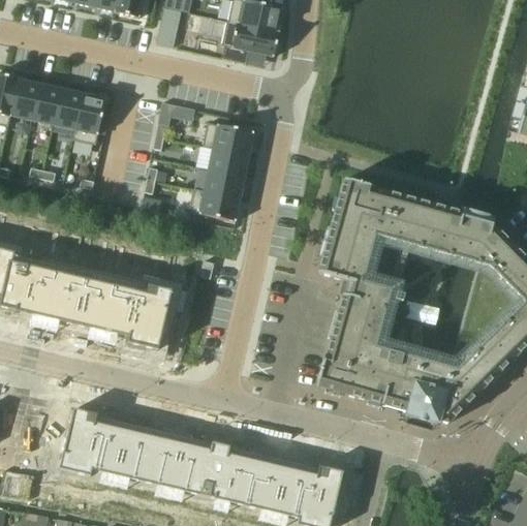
[(95,0),(94,7),(115,11),(115,12),(117,12),(119,0),(95,0)]
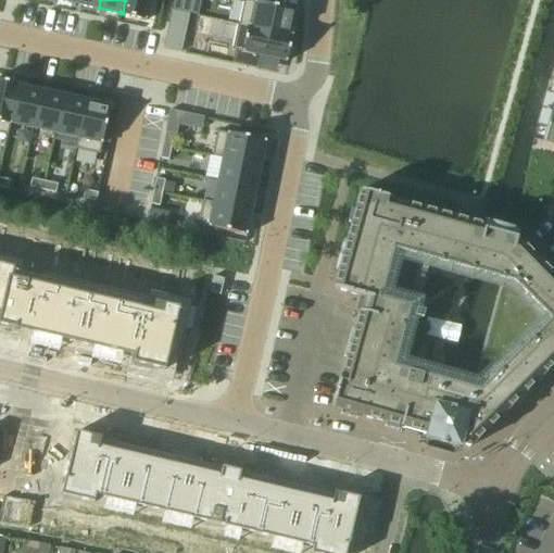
[(125,0),(123,13),(147,19),(150,0),(125,0)]
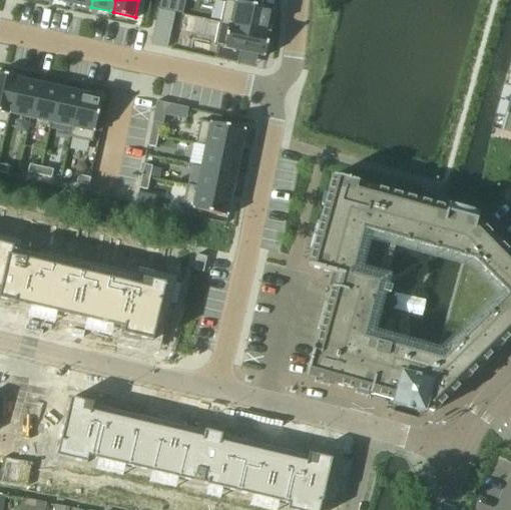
[(224,0),(220,20),(272,31),(277,5),(254,0),(224,0)]
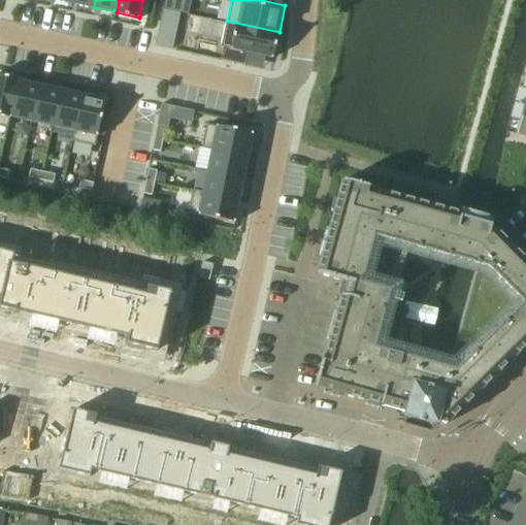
[(227,21),(222,48),(273,60),(280,32),(227,21)]
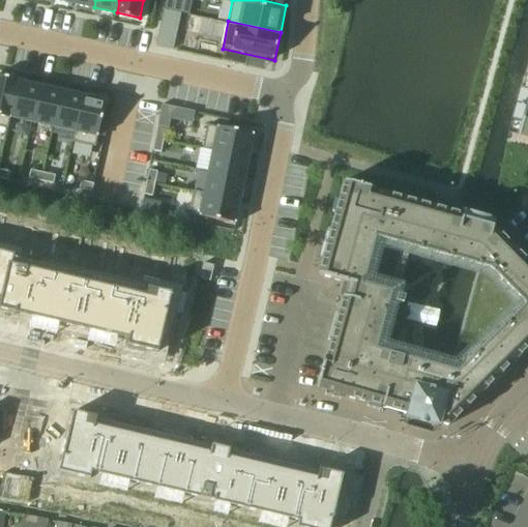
[(0,75),(0,124),(8,127),(11,116),(19,80),(19,79),(0,75)]
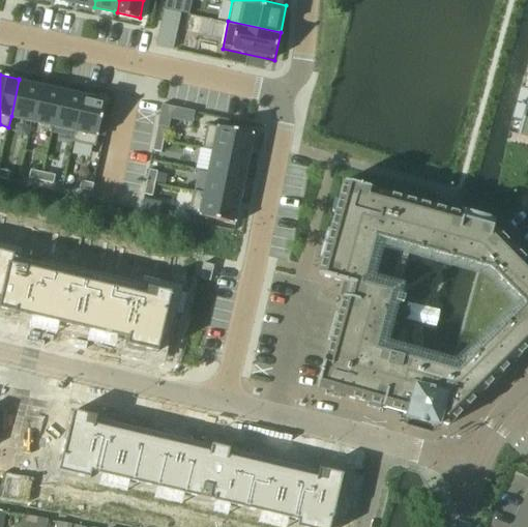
[(19,80),(11,116),(33,121),(40,84),(19,80)]
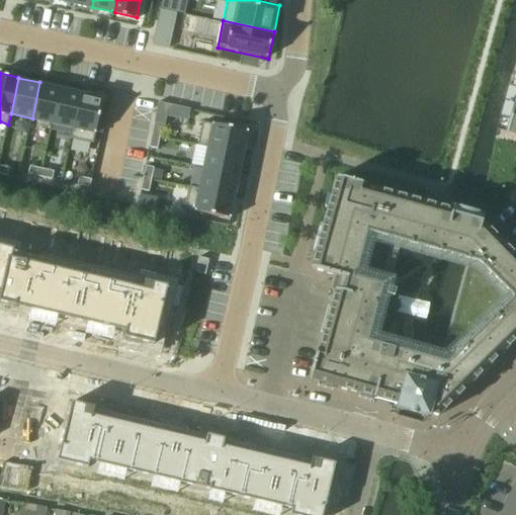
[(39,82),(32,118),(53,122),(61,87),(39,82)]
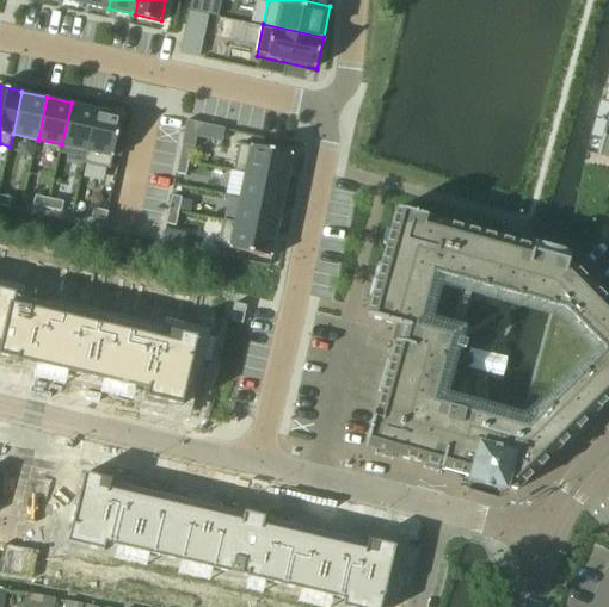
[(72,103),(62,144),(86,149),(88,150),(98,109),(72,103)]
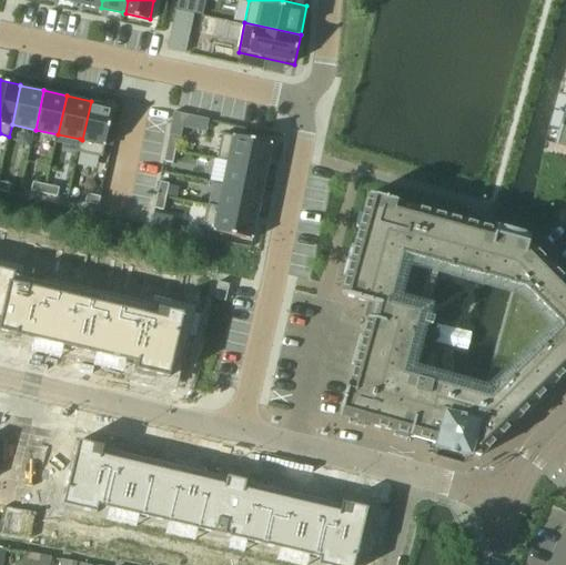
[(80,139),(78,150),(80,150),(103,155),(114,106),(91,101),(82,140),(80,139)]
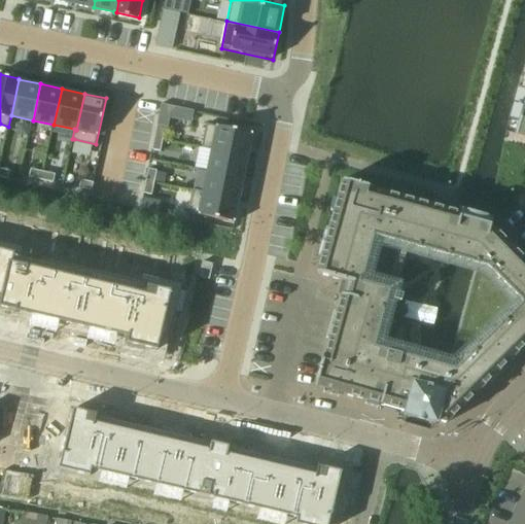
[(524,97),(515,135),(524,137),(524,97)]
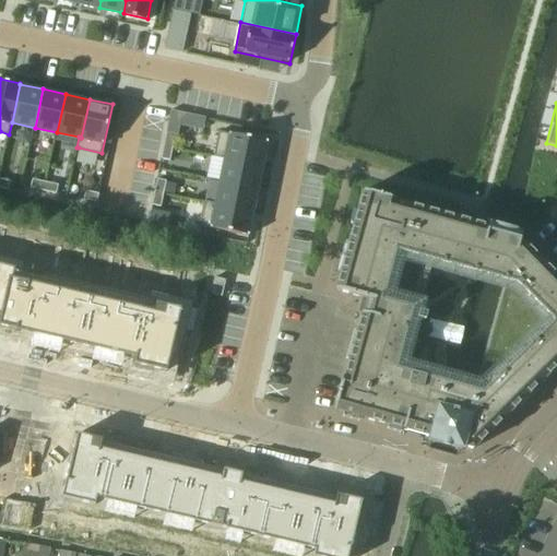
[(220,130),(214,155),(225,157),(263,165),(269,140),(220,130)]
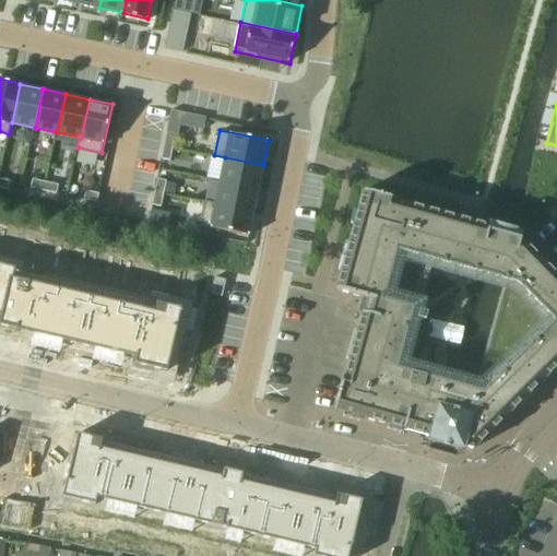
[(167,131),(165,143),(174,145),(176,132),(167,131)]
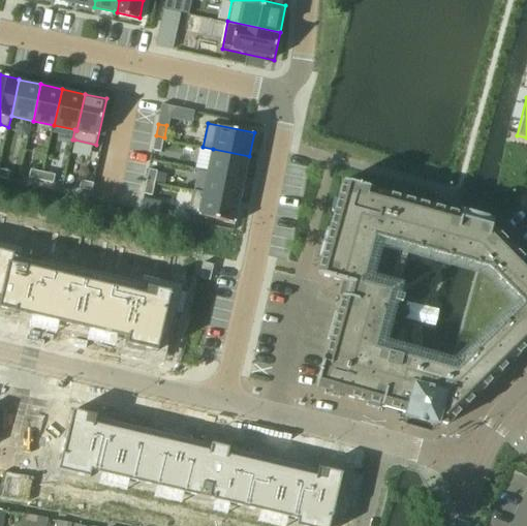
[(156,135),(153,149),(161,150),(164,137),(156,135)]
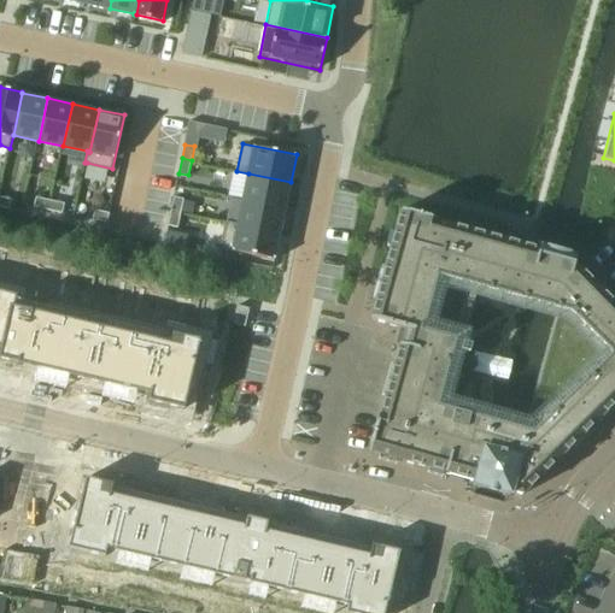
[(249,174),(242,198),(286,206),(291,182),(249,174)]
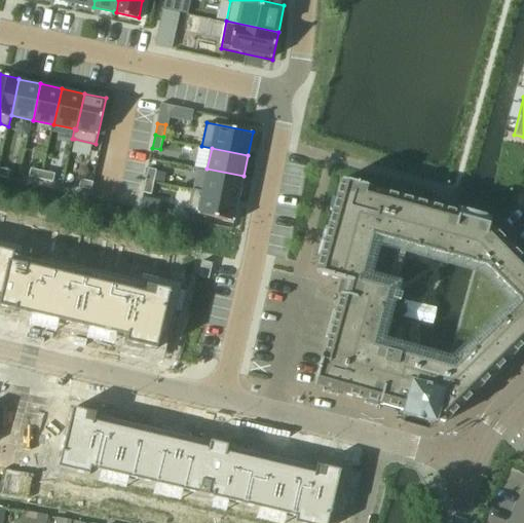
[(0,165),(0,175),(9,177),(10,169),(0,165)]
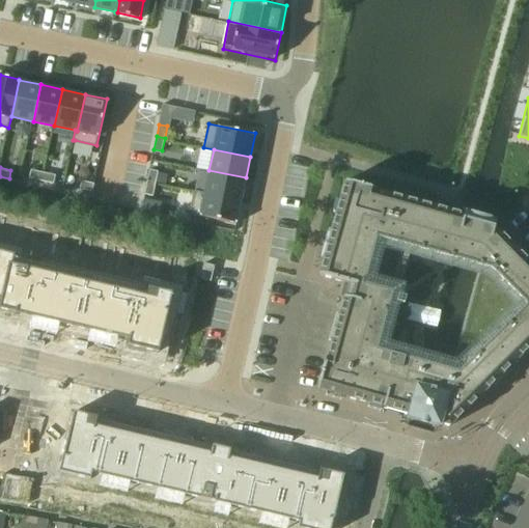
[(31,168),(30,176),(42,179),(44,171),(31,168)]
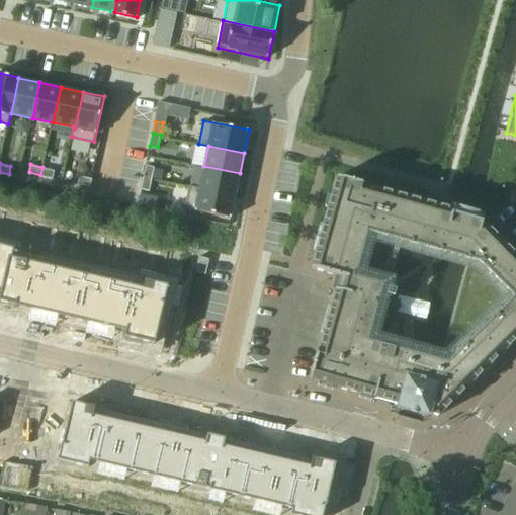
[(147,164),(144,176),(153,177),(155,166),(147,164)]
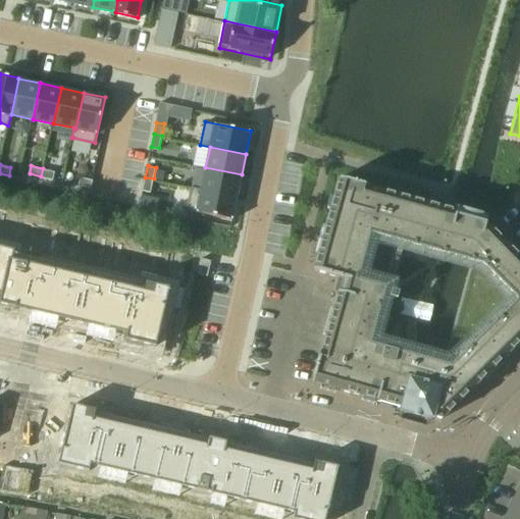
[(205,167),(201,188),(238,195),(242,174),(205,167)]
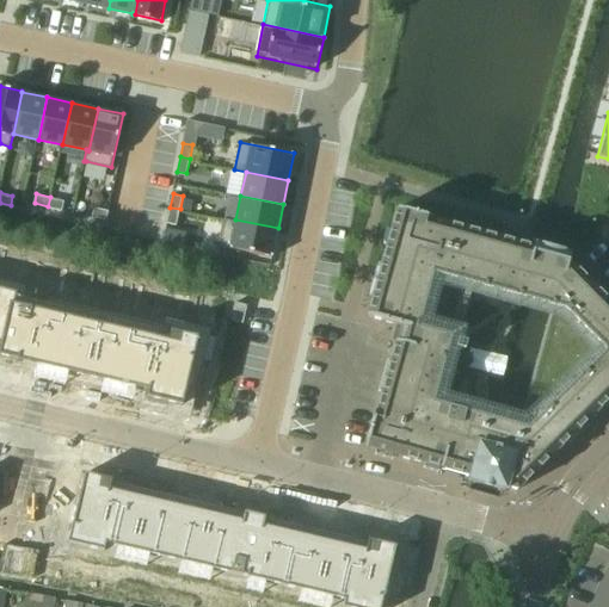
[(50,197),(48,206),(62,209),(65,199),(50,197)]
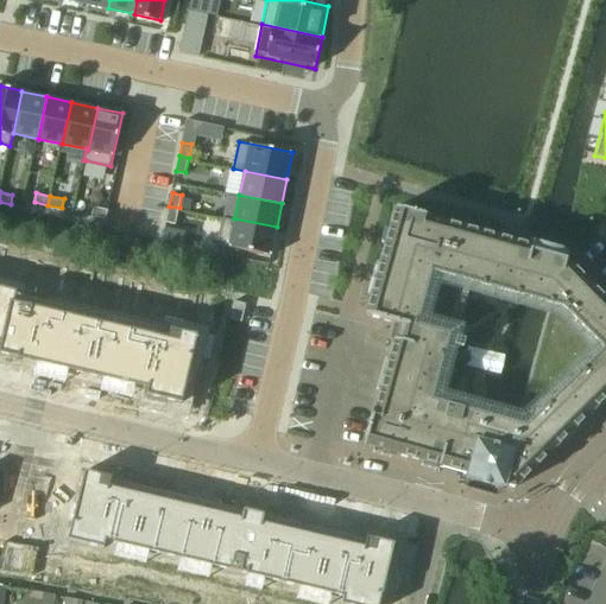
[(94,205),(92,215),(106,217),(108,208),(94,205)]
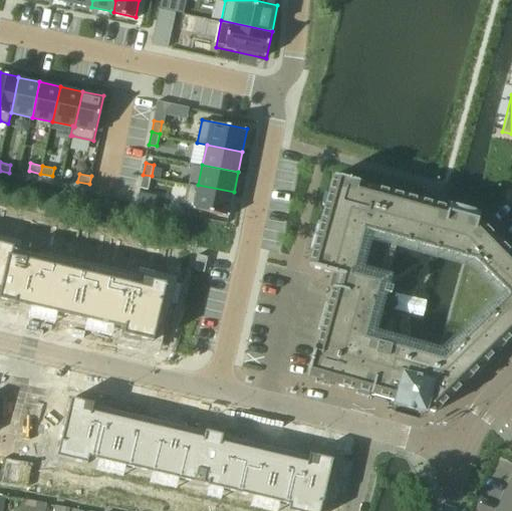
[(143,175),(141,187),(149,189),(152,176),(143,175)]
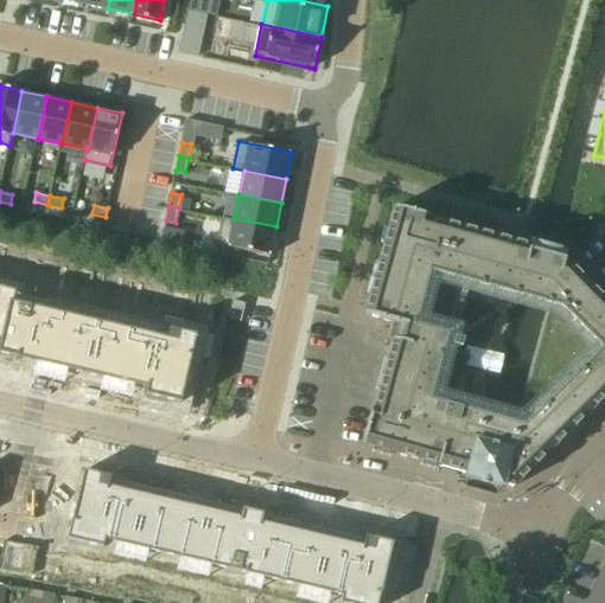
[(400,322),(396,338),(394,338),(375,406),(374,405),(363,443),(466,472),(466,475),(465,478),(469,479),(498,487),(502,488),(503,482),(514,485),(587,414),(604,395),(604,297),(574,267),(565,258),(567,250),(567,249),(537,241),(532,239),(529,244),(528,243),(515,241),(432,217),(432,216),(395,206),(379,263),(375,276),(367,307),(365,313),(400,322)]
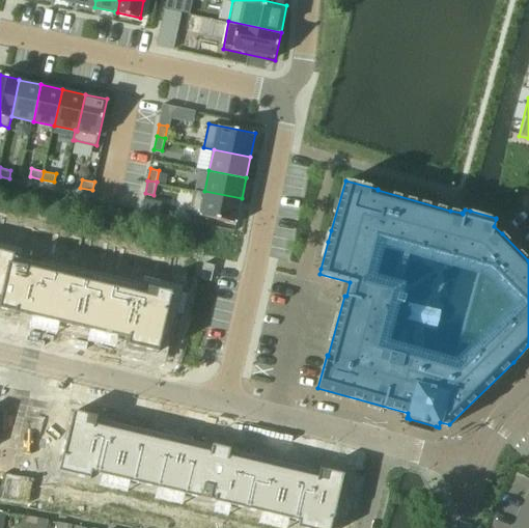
[(195,189),(190,213),(237,222),(242,198),(204,191),(195,189)]
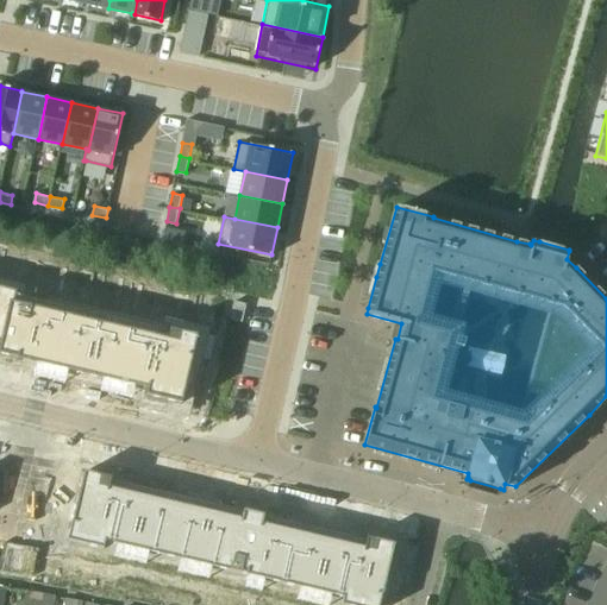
[(0,342),(4,344),(1,353),(151,386),(149,394),(186,402),(201,333),(173,327),(170,341),(16,307),(18,295),(0,290),(0,342)]
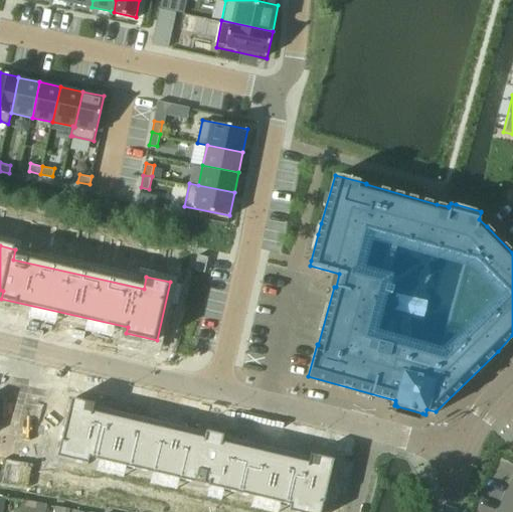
[(197,254),(194,270),(195,270),(204,273),(208,257),(197,254)]
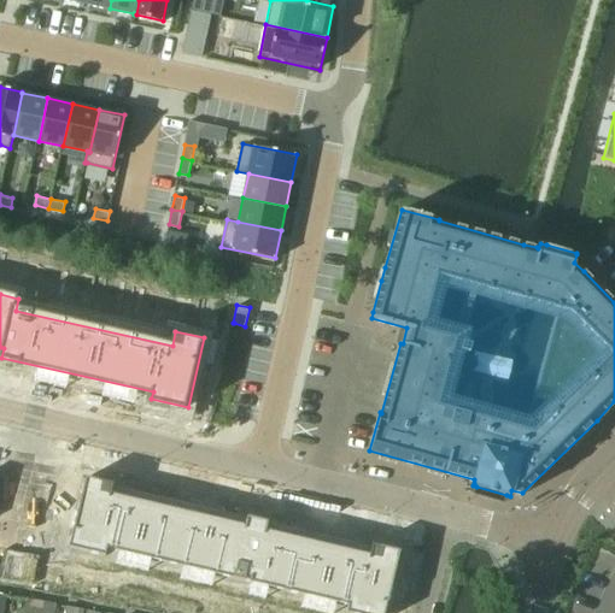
[(87,477),(71,546),(109,554),(110,547),(350,602),(349,609),(367,612),(384,612),(398,547),(370,541),(369,550),(112,491),(113,483),(87,477)]
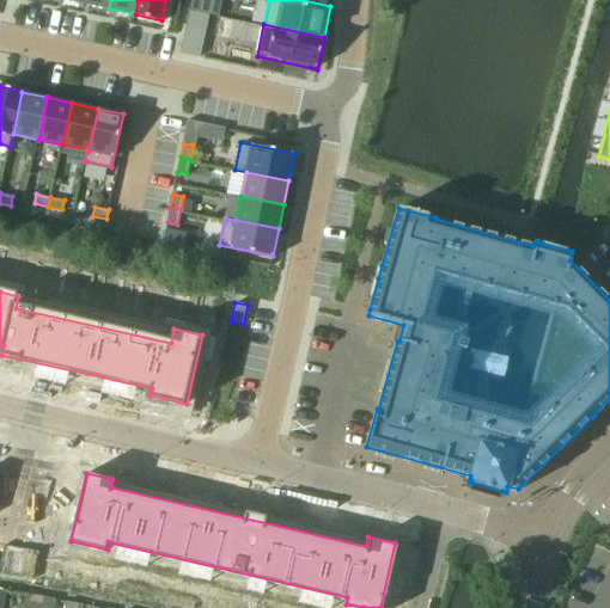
[(28,602),(43,605),(44,595),(30,593),(28,602)]
